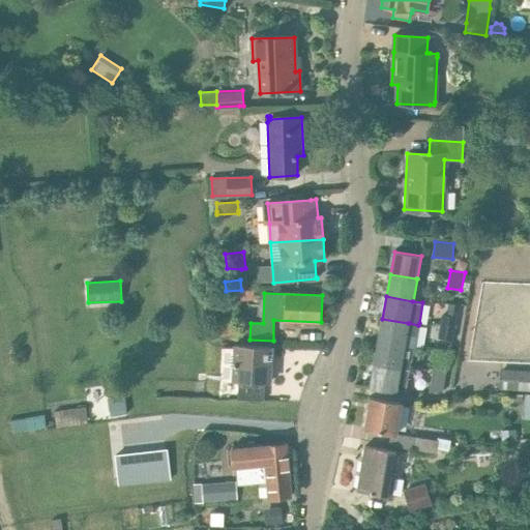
[(448,303),(447,311),(449,311),(458,312),(460,313),(461,303),(458,303),(448,303)]
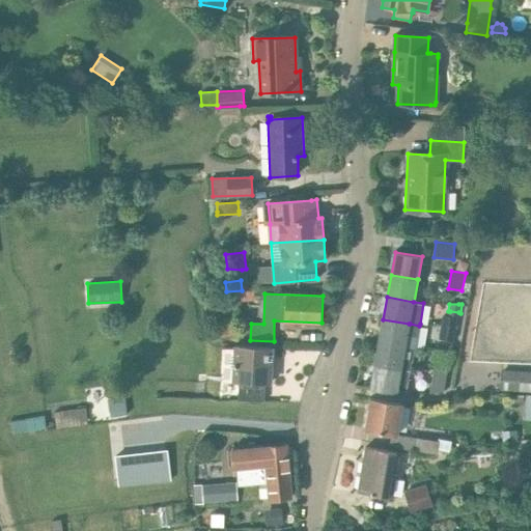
[(443,315),(441,325),(442,325),(456,327),(457,318),(449,316),(443,315)]
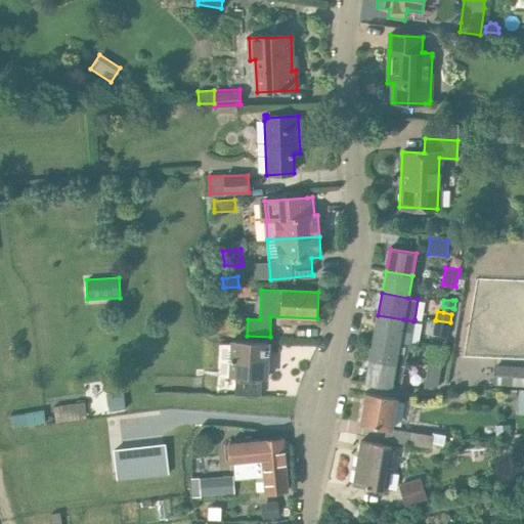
[(375,337),(375,338),(400,343),(409,345),(410,342),(413,321),(404,319),(403,319),(378,315),(375,337)]
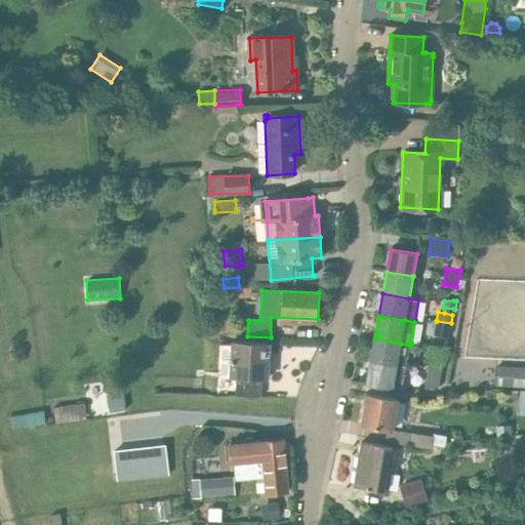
[(434,335),(447,337),(448,338),(451,323),(437,321),(436,321),(434,335)]
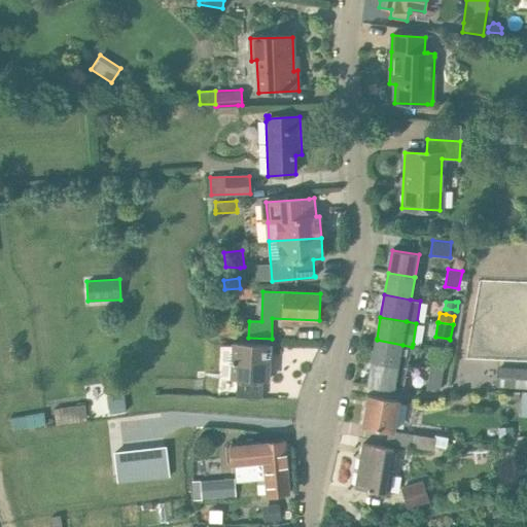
[(377,340),(373,361),(398,366),(407,369),(408,369),(412,347),(402,345),(377,340)]
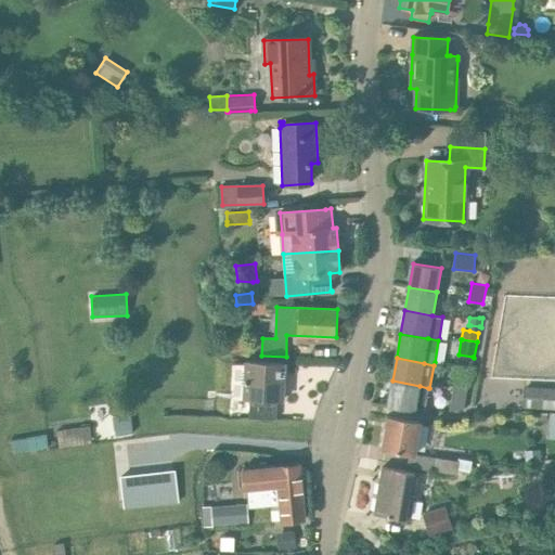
[(282,400),(283,381),(280,381),(281,363),(246,361),(244,398),(250,398),(249,417),(276,418),(278,400),(282,400)]
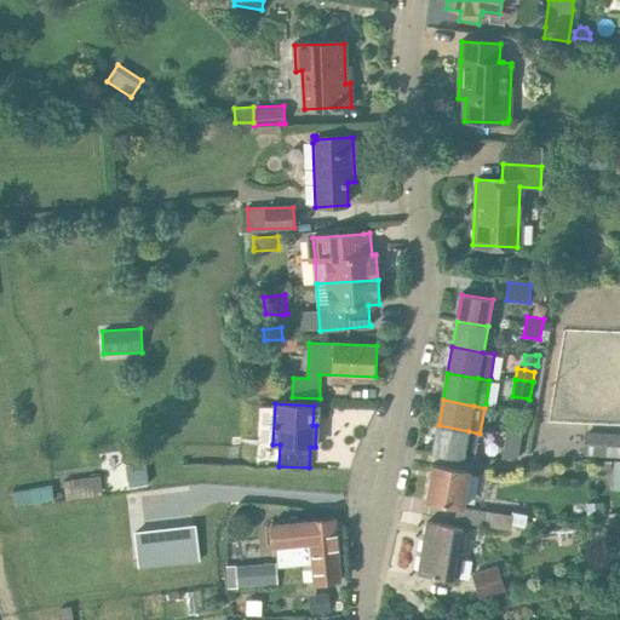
[(501,459),(518,458),(523,424),(509,422),(501,459)]
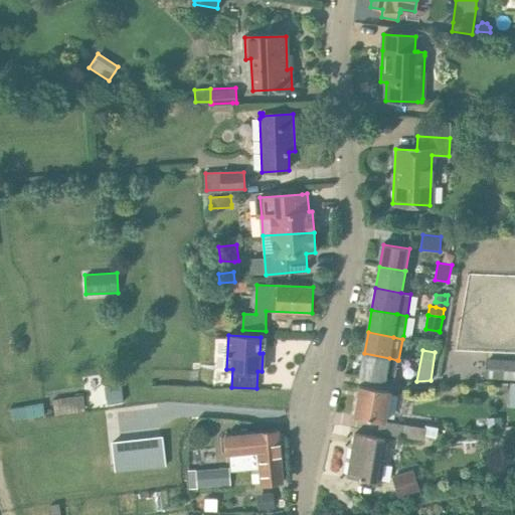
[(364,353),(360,376),(394,381),(395,381),(398,360),(397,360),(389,358),(364,353)]
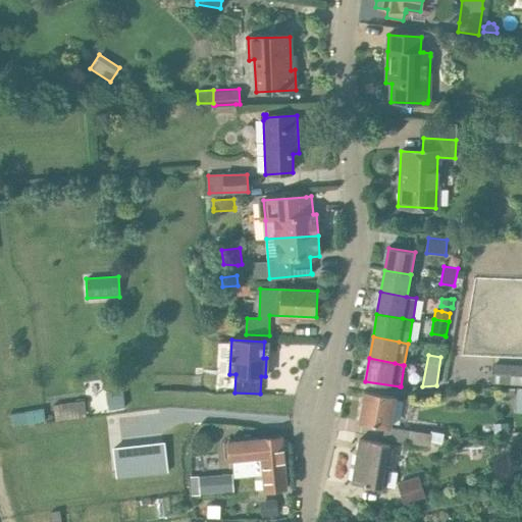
[(491,364),(490,383),(508,384),(521,384),(521,365),(509,364),(491,364)]
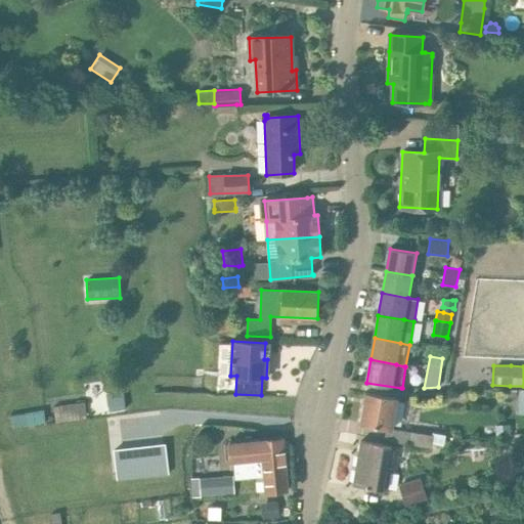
[(123,391),(105,393),(108,410),(125,408),(123,391)]
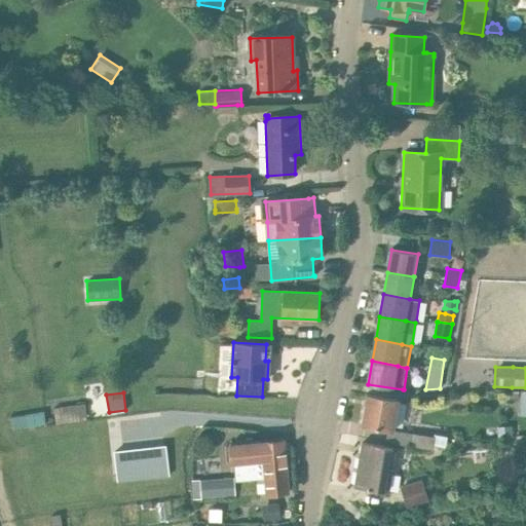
[(362,424),(395,430),(400,401),(368,395),(362,424)]
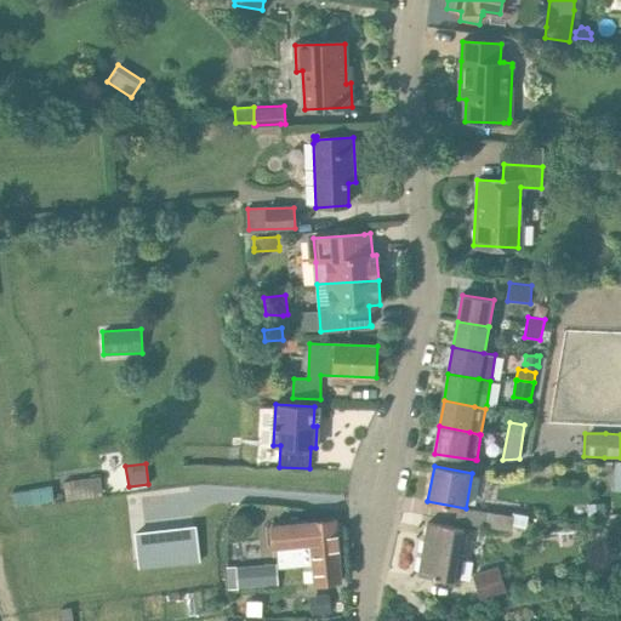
[(101,476),(63,482),(66,501),(103,496),(101,476)]
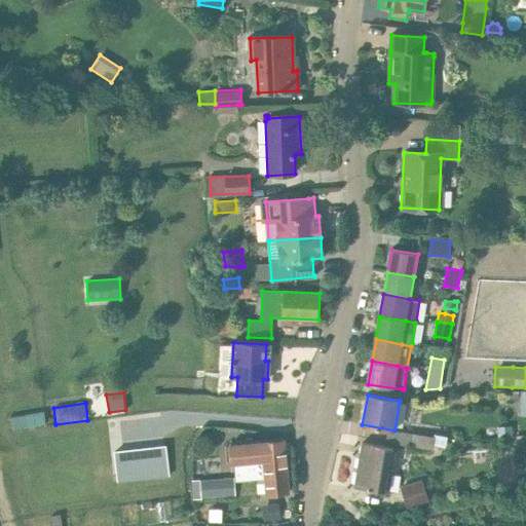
[(498,439),(505,438),(513,437),(512,426),(497,427),(498,439)]
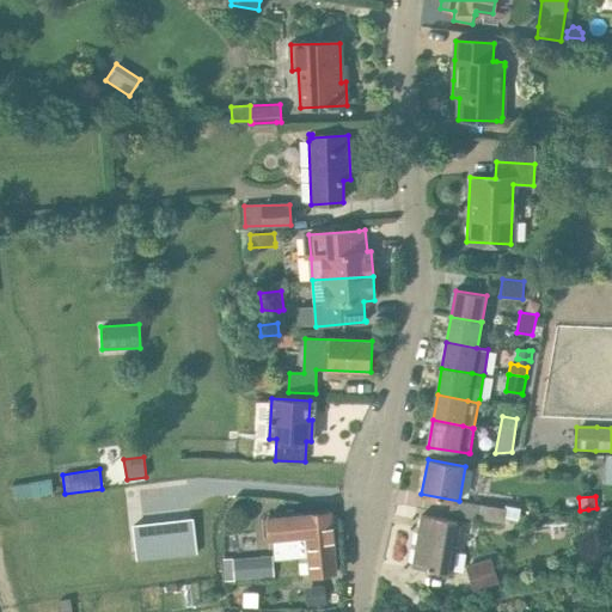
[(459,501),(457,515),(479,519),(496,521),(502,522),(503,518),(505,508),(496,507),(482,505),(459,501)]
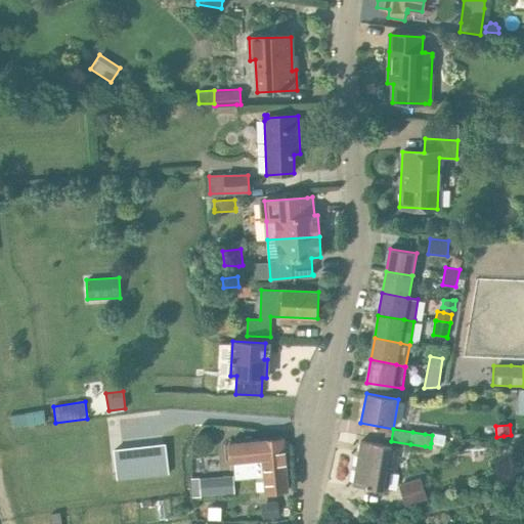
[(432,435),(431,443),(443,445),(445,435),(433,433),(432,435)]
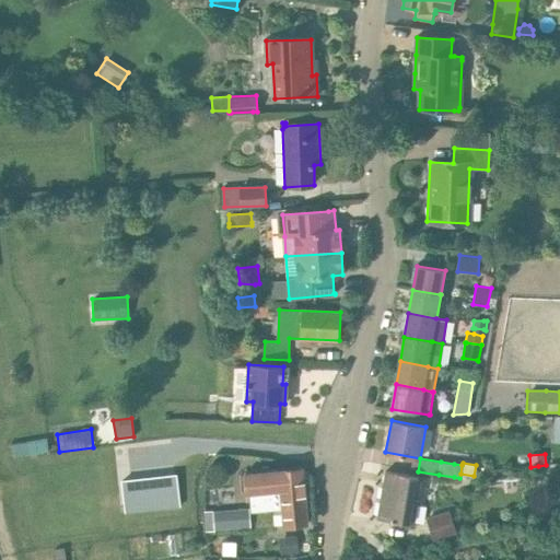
[(303,467),(243,474),(243,476),(245,491),(245,494),(252,493),(280,491),(280,490),(305,488),(303,467)]
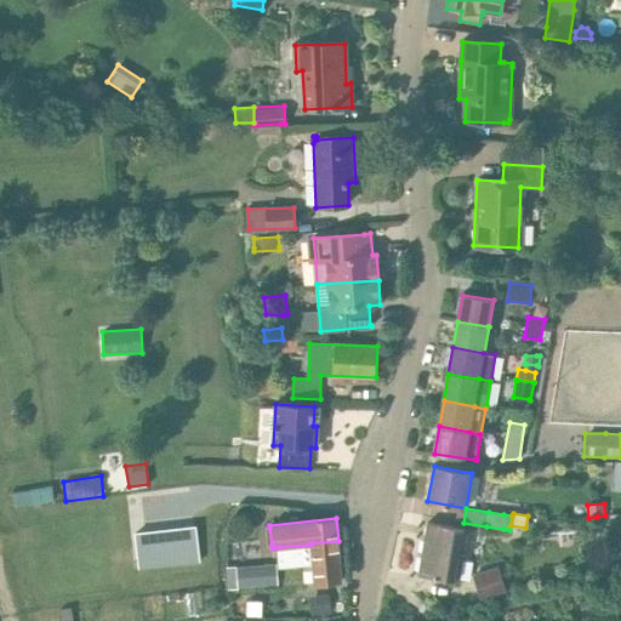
[(460,558),(465,529),(427,523),(419,575),(457,582),(461,558),(460,558)]
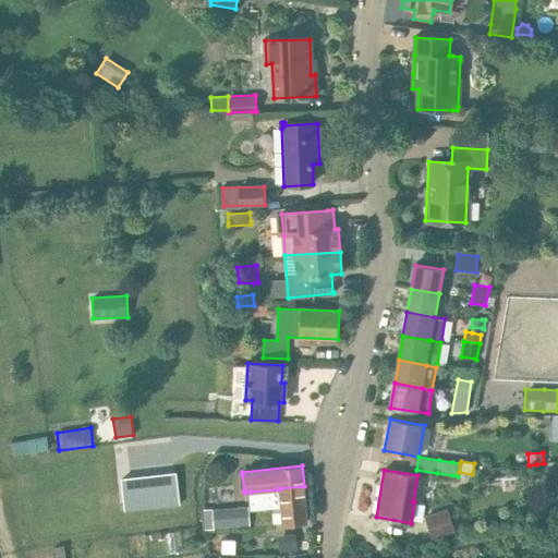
[(174,474),(122,480),(125,510),(178,504),(174,477),(174,474)]
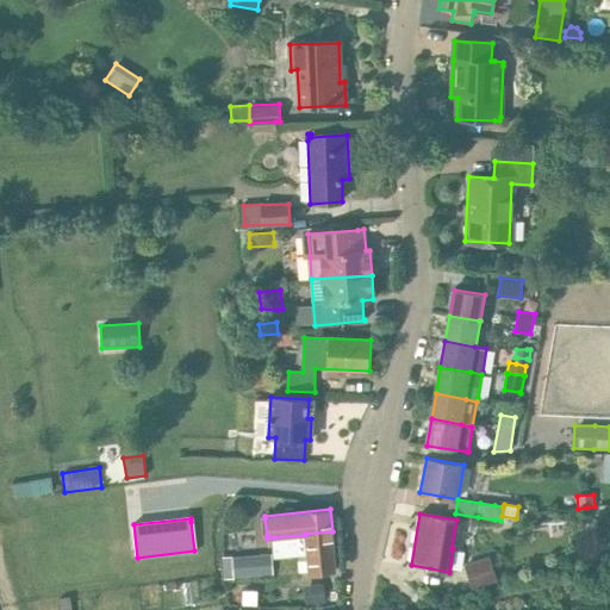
[(310,573),(336,571),(332,531),(305,534),(305,535),(274,537),(275,556),(307,554),(310,573)]
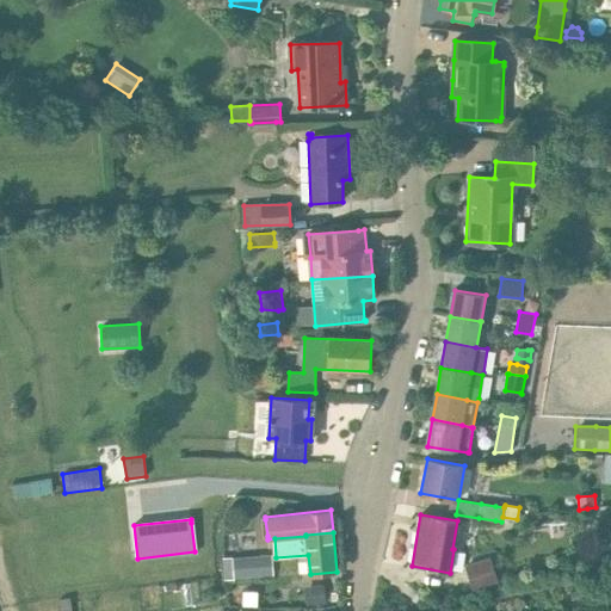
[(272,554),(233,556),(222,557),(223,579),(273,575),(272,554)]
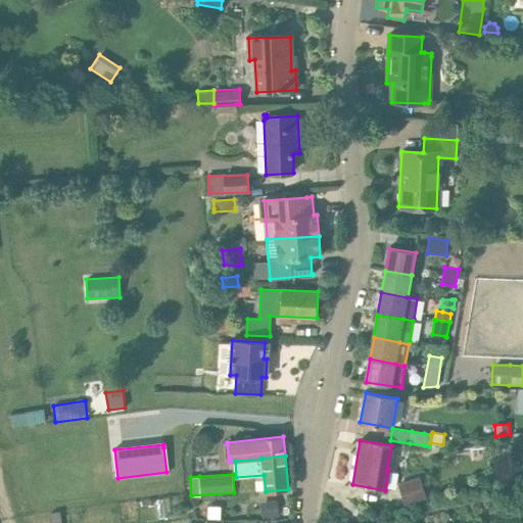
[(399,483),(397,484),(405,505),(427,496),(424,489),(420,476),(399,483)]
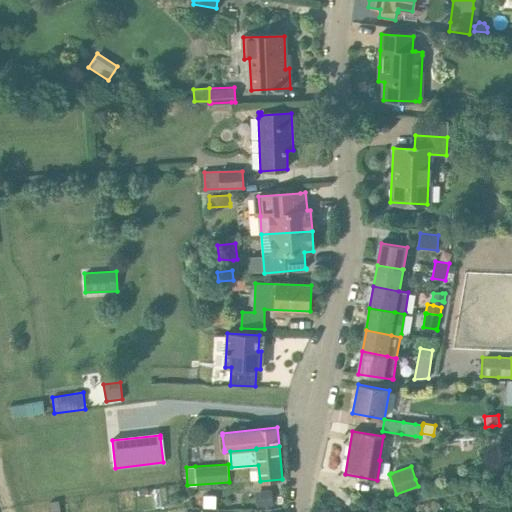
[(259,491),(261,507),(277,505),(276,489),(259,491)]
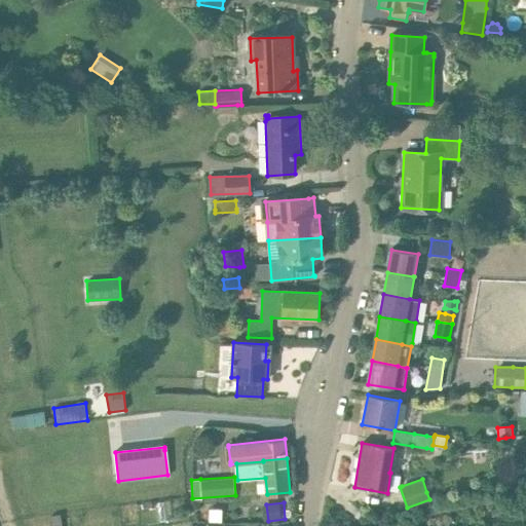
[(385,520),(386,525),(403,525),(402,516),(385,520)]
